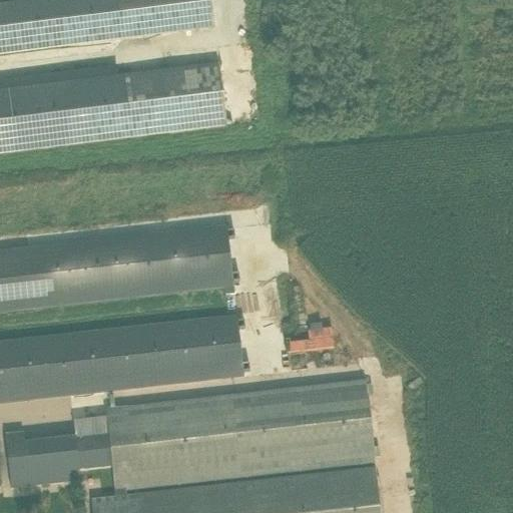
[(0,55),(214,29),(210,0),(32,0),(0,4),(0,55)]
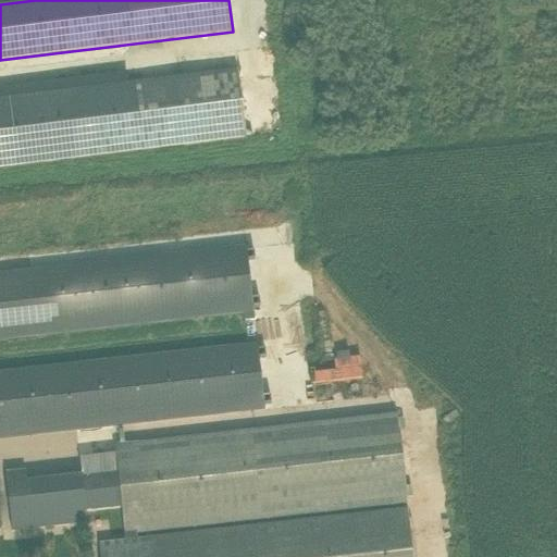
[(0,168),(245,137),(236,71),(0,99),(0,168)]
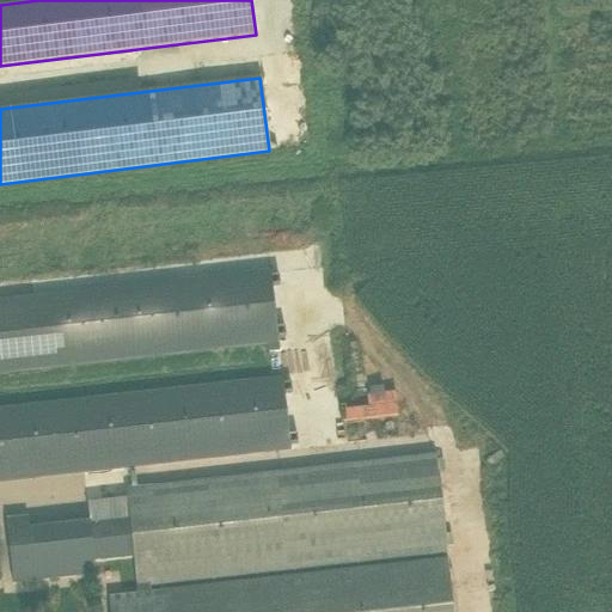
[(0,373),(277,344),(270,274),(0,303),(0,373)]
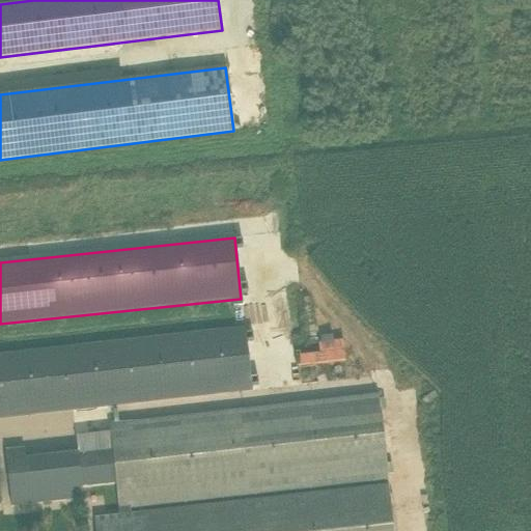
[(343,363),(341,338),(319,341),(316,312),(304,313),(307,340),(298,340),(300,367),(343,363)]
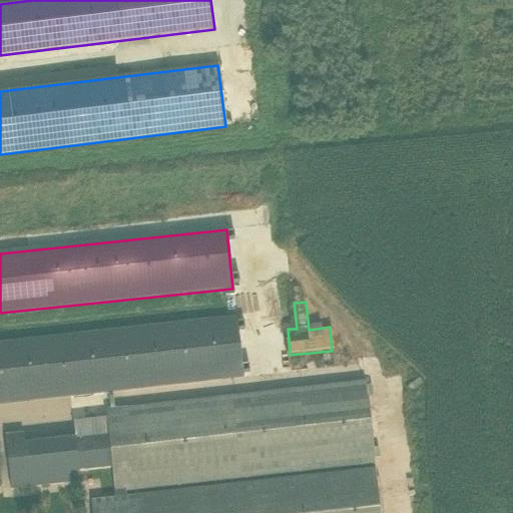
[(0,405),(242,375),(236,317),(0,346),(0,405)]
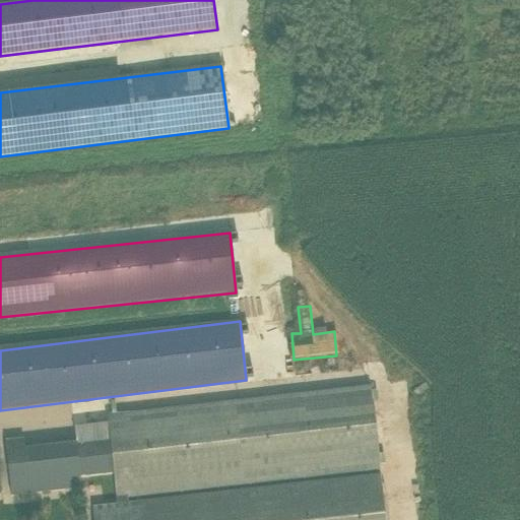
[(80,479),(113,475),(116,505),(91,508),(92,519),(384,519),(380,476),(128,504),(127,499),(380,470),(371,386),(106,416),(109,442),(74,445),(74,444),(24,449),(23,439),(4,442),(10,499),(81,491),(80,479)]
